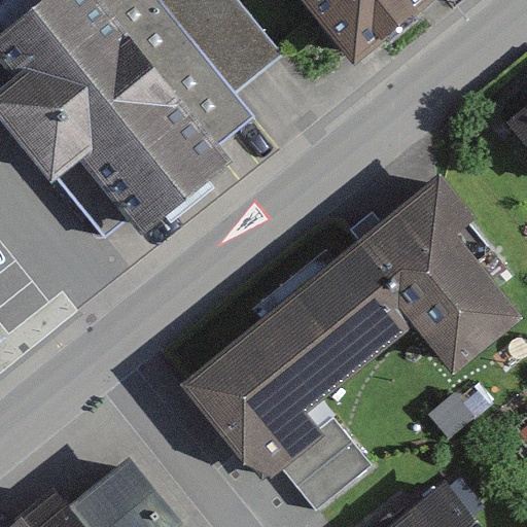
[(45,0),(0,38),(0,66),(12,81),(0,91),(0,124),(101,248),(132,223),(141,236),(234,162),(218,145),(254,118),(236,95),(160,0),(45,0)]
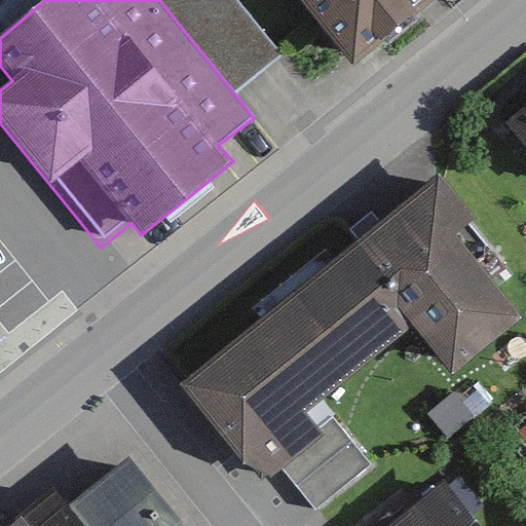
[(238,0),(159,0),(235,95),(284,54),(238,0)]
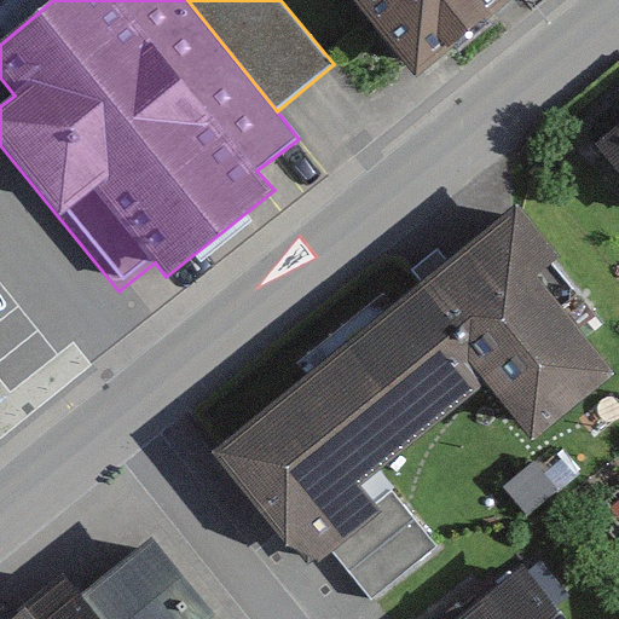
[(345,0),(414,80),(505,0),(345,0)]
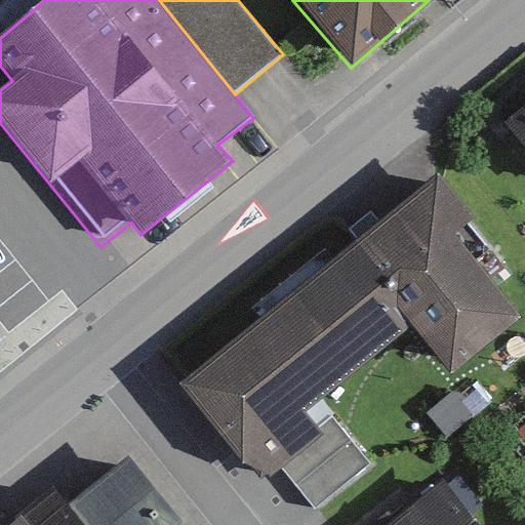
[(524,101),(496,123),(524,158),(524,101)]
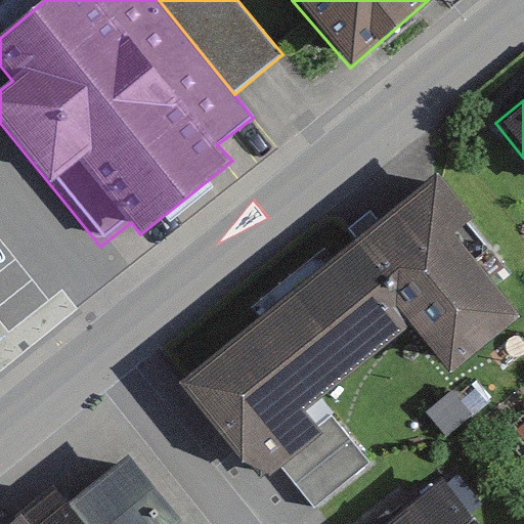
[(430,175),(171,390),(257,492),(317,442),(298,419),(408,325),(452,379),(519,323),(451,242),(472,224),(430,175)]
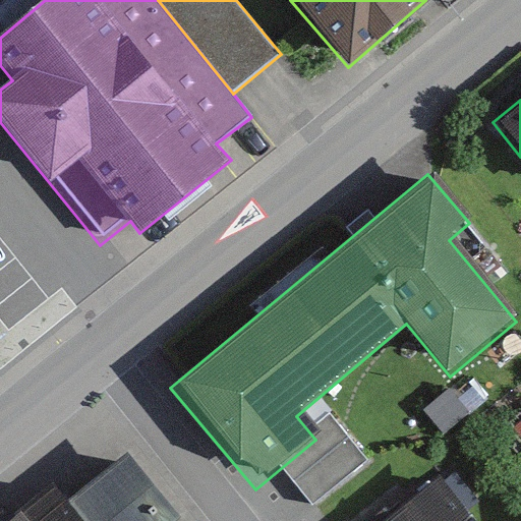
[(0,218),(0,352),(66,297),(0,218)]
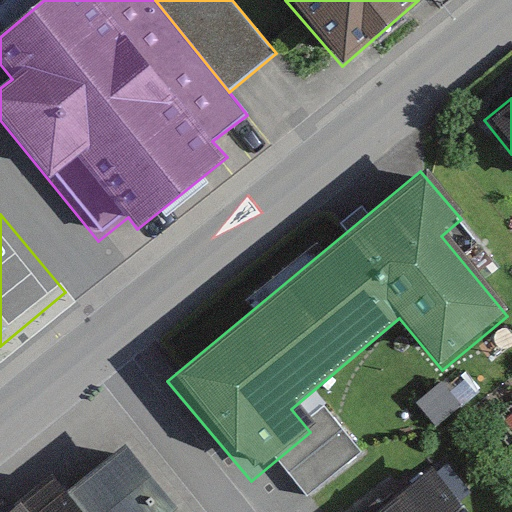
[(45,479),(3,511),(164,511),(119,456),(63,501),(45,479)]
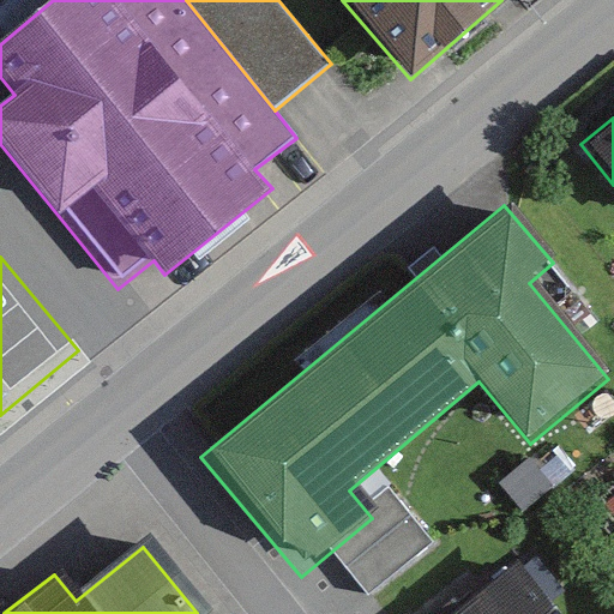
[(557,613),(522,569),(462,613),(557,613)]
